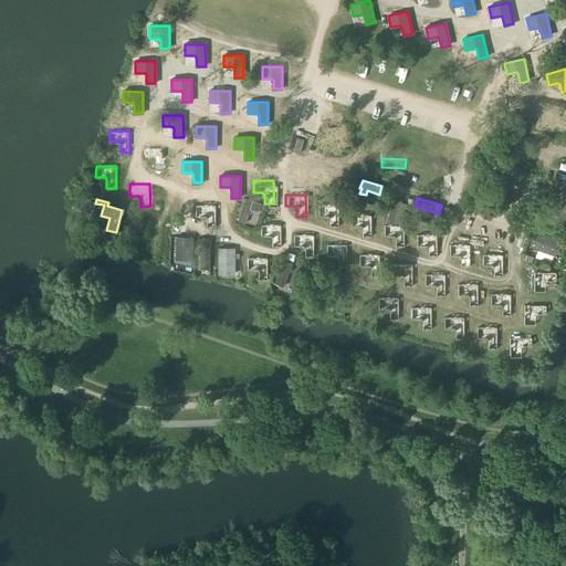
[(266,206),(244,199),(238,220),(245,222),(250,209),(259,211),(259,210),(264,212),(266,206)]
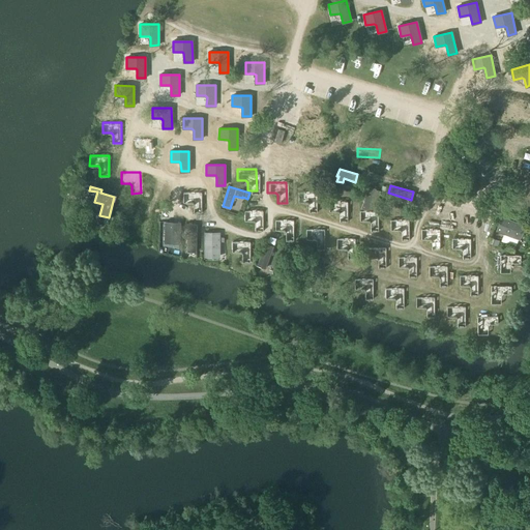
[(370,211),(374,211),(380,192),(367,187),(361,208),(370,211)]
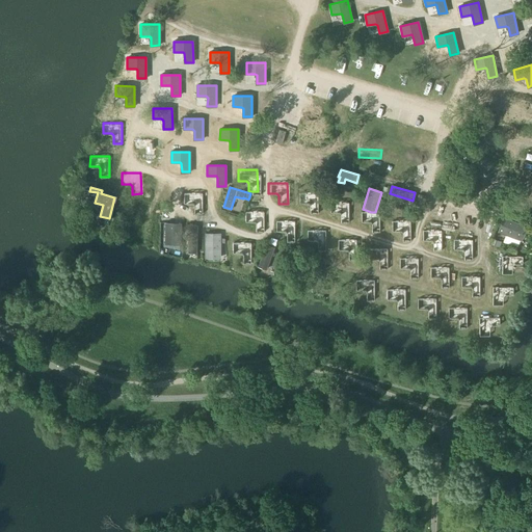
[(194,213),(203,213),(203,192),(184,192),(184,203),(192,203),(194,205),(194,213)]
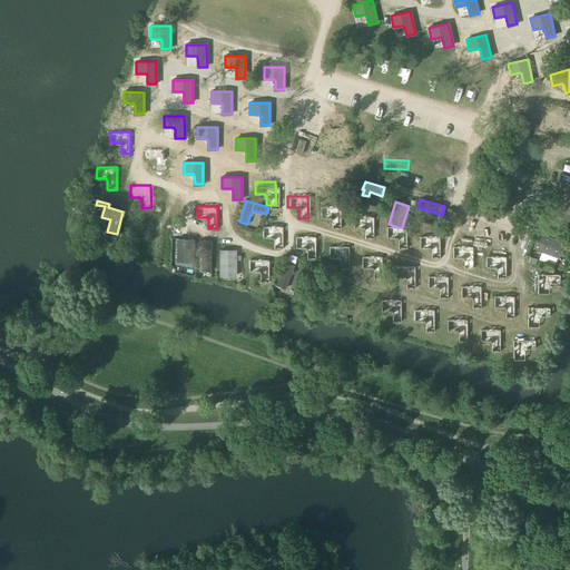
[(332,228),(341,228),(341,206),(321,206),(321,217),(330,217),(332,219),(332,228)]
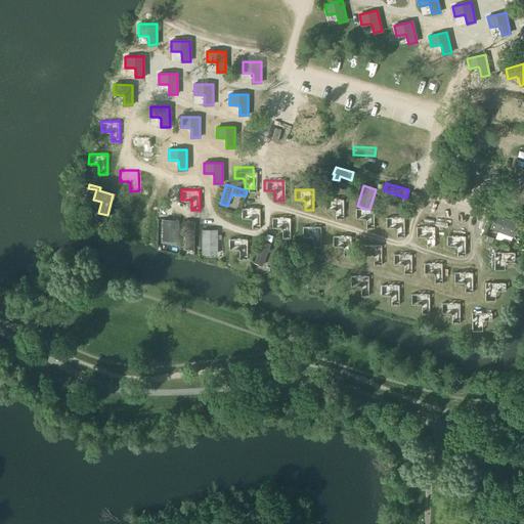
[(170,198),(168,205),(160,203),(155,225),(169,229),(177,200),(170,198)]
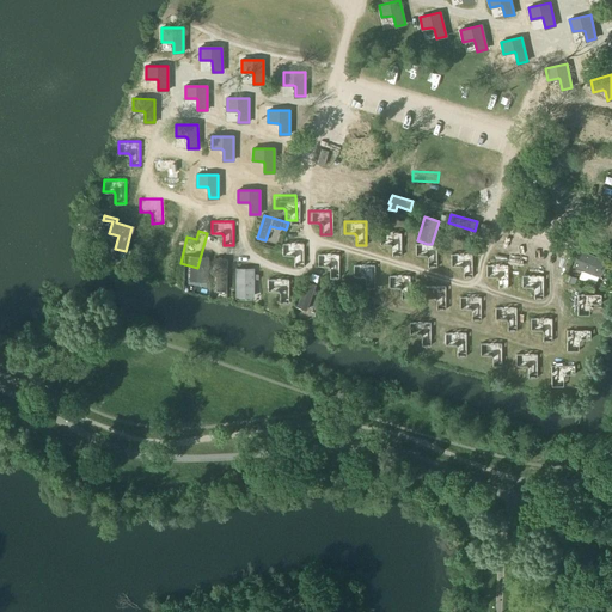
[(392,256),(402,256),(402,232),(380,232),(380,245),(390,245),(392,246),(392,256)]
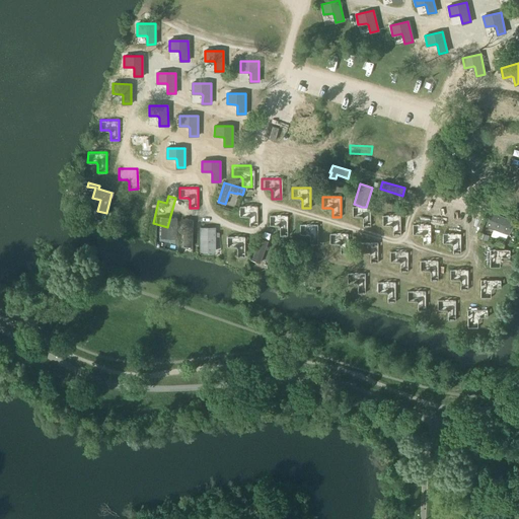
[(247,217),(248,218),(248,226),(257,226),(257,206),(239,206),(238,217),(247,217)]
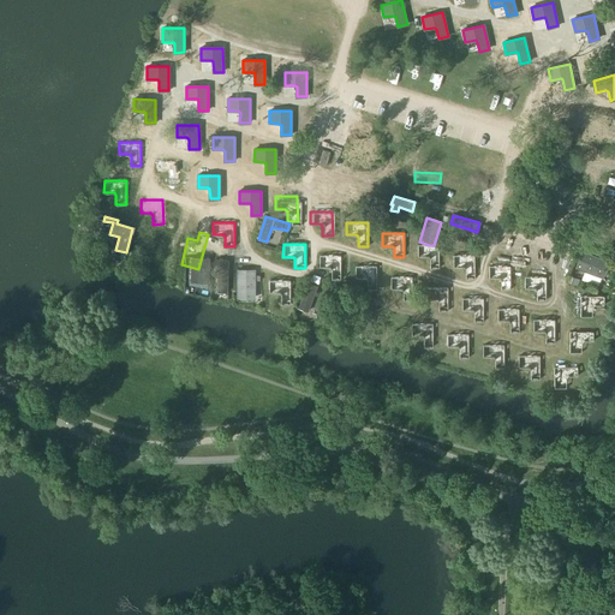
[(429,270),(440,270),(440,246),(417,246),(417,258),(428,258),(429,261),(429,270)]
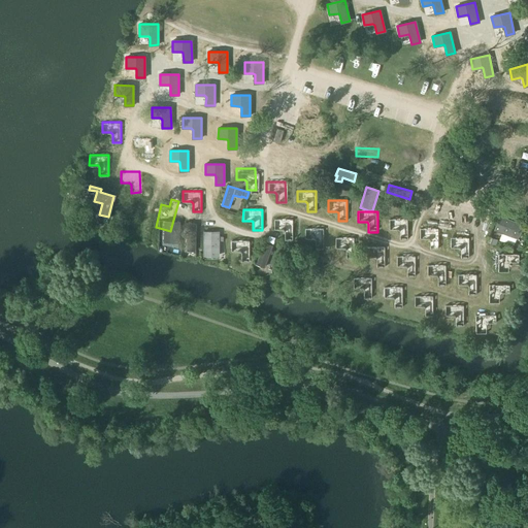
[(515,237),(519,224),(502,218),(500,224),(497,223),(495,230),(515,237)]
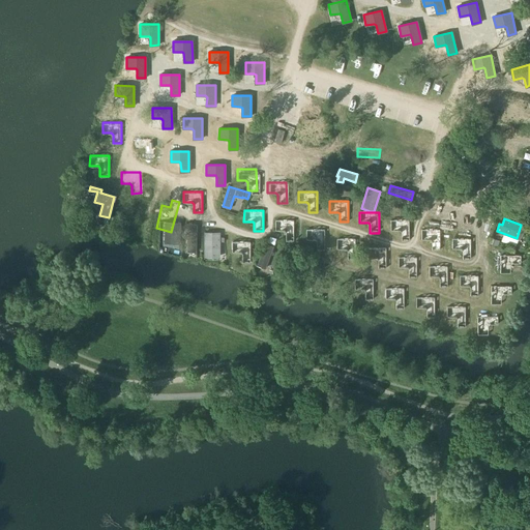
[(285,240),(294,240),(294,219),(274,219),(274,231),(284,231),(285,233),(285,240)]
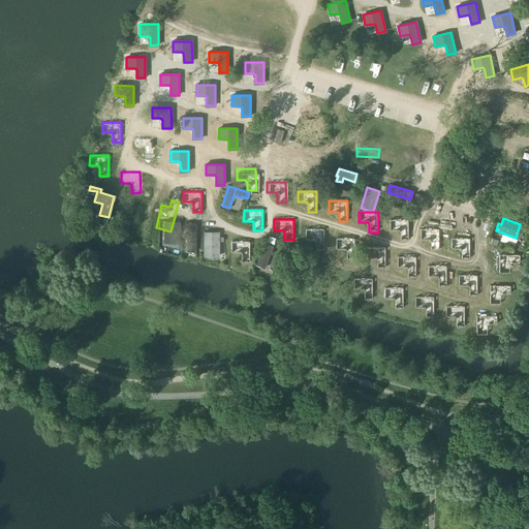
[(399,240),(408,240),(408,219),(390,219),(390,229),(398,229),(399,231),(399,240)]
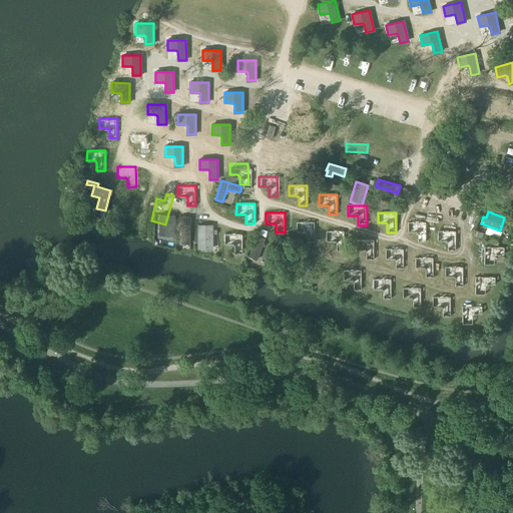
[(306,241),(315,241),(314,221),(296,221),(296,231),(304,231),(306,233),(306,241)]
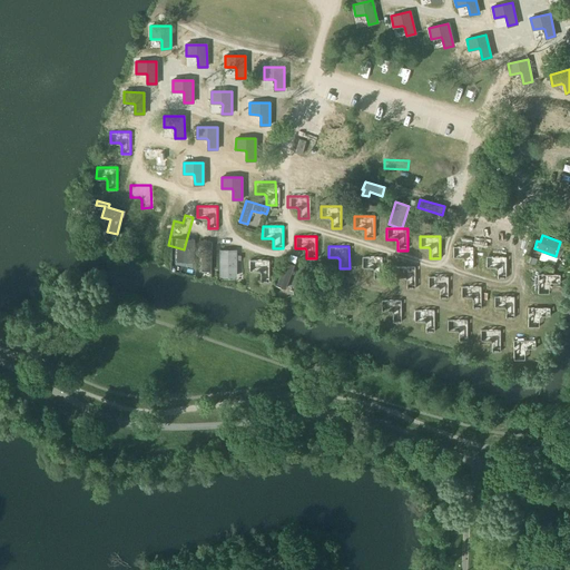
[(463,268),(473,268),(473,246),(452,246),(452,257),(462,257),(463,259),(463,268)]
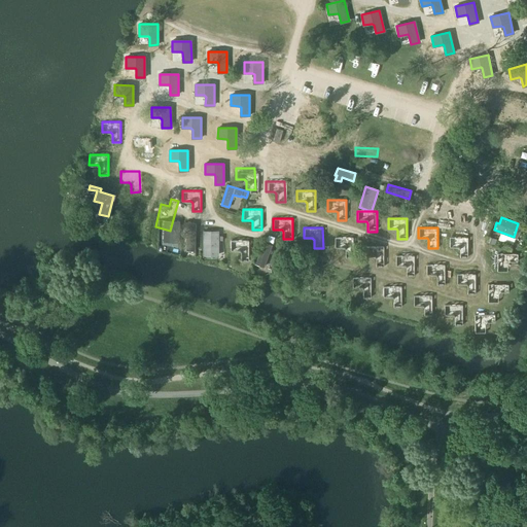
[(218,231),(203,232),(203,254),(218,254),(218,231)]
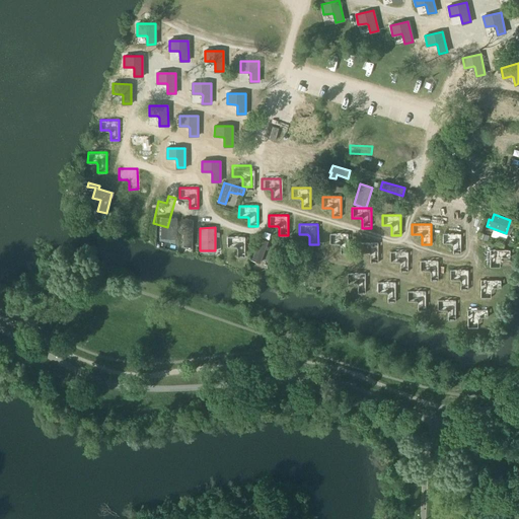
[(491,236),(504,241),(507,234),(493,229),(491,236)]
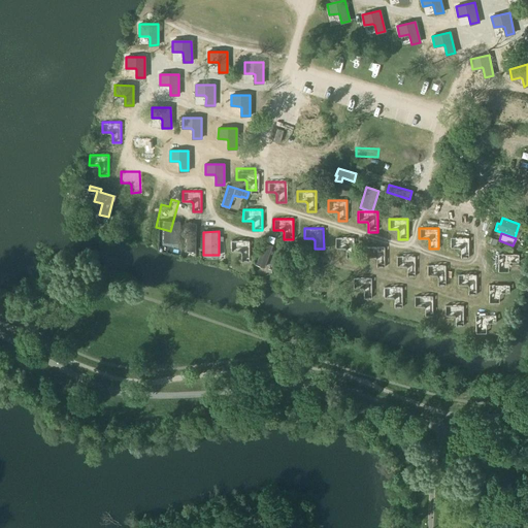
[(345,258),(355,258),(354,237),(335,237),(335,249),(343,249),(345,250),(345,258)]
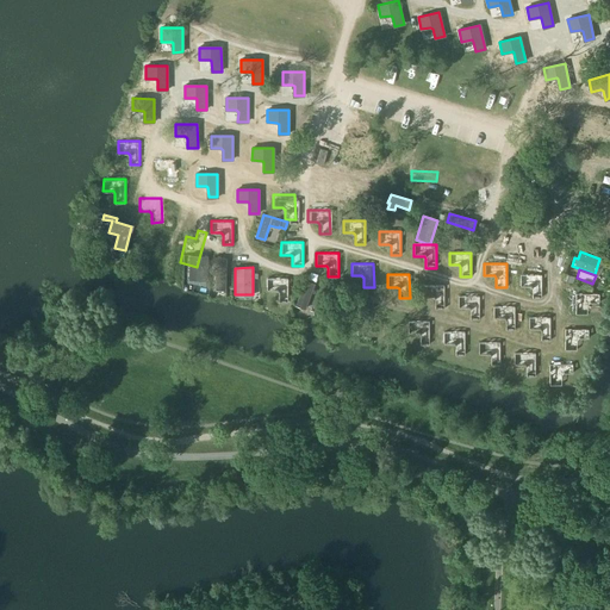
[(531,298),(542,298),(541,274),(520,274),(520,287),(529,287),(531,288),(531,298)]
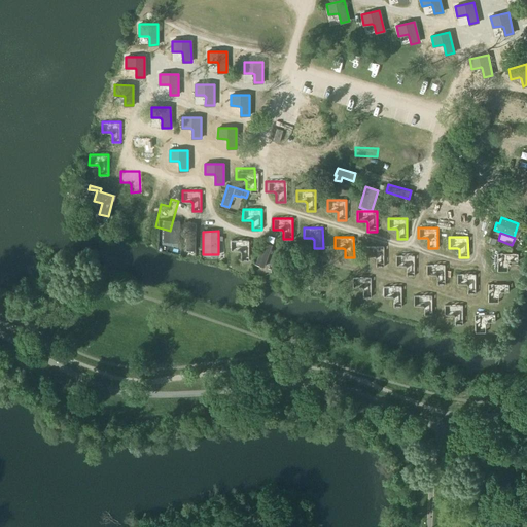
[(487,242),(495,245),(496,240),(488,237),(487,242)]
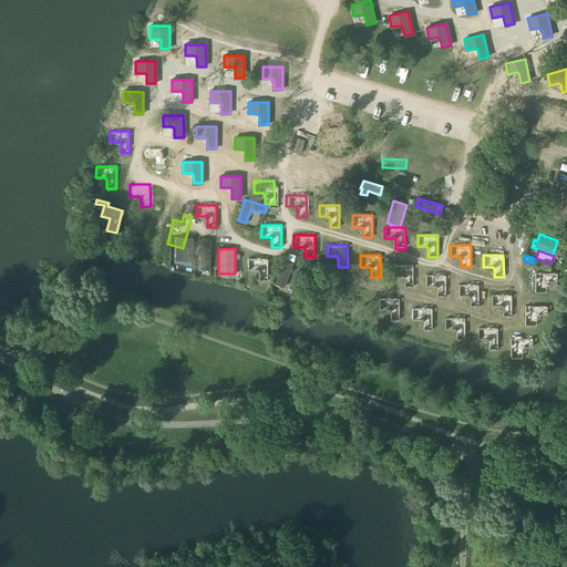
[(258,280),(268,280),(267,258),(247,258),(247,270),(256,270),(258,272),(258,280)]
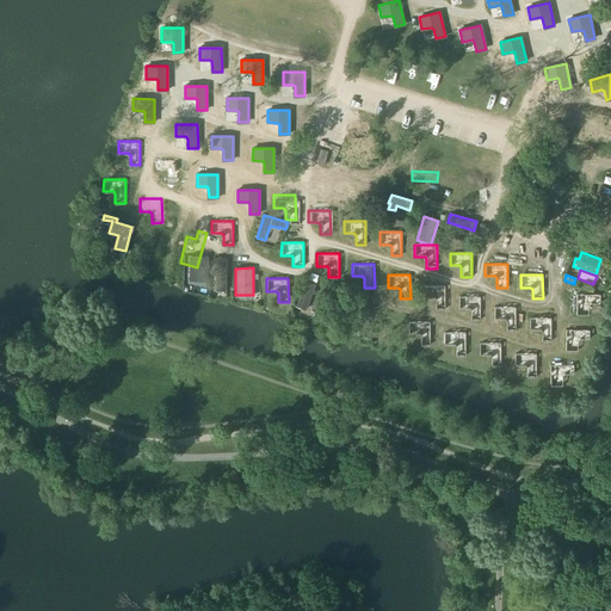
[(296,306),(306,309),(315,284),(306,281),(296,306)]
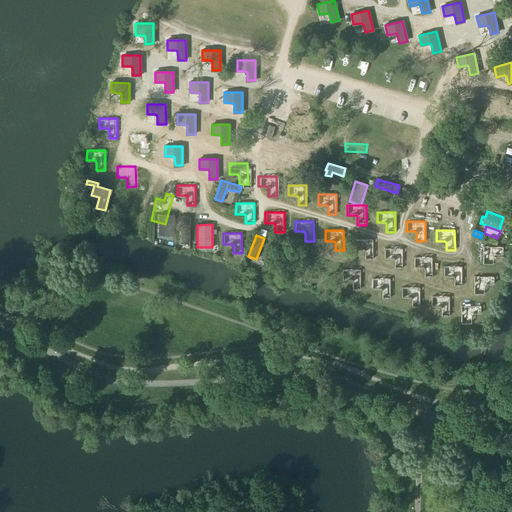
[(364,259),(373,259),(373,239),(355,239),(355,250),(363,250),(365,251),(364,259)]
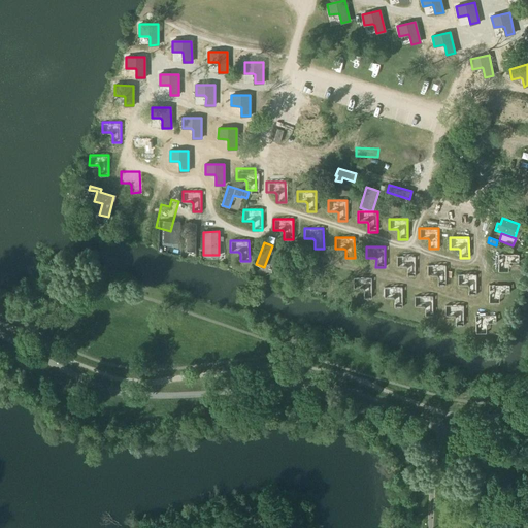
[(518,254),(497,254),(497,272),(507,272),(508,264),(509,262),(518,262),(518,254)]
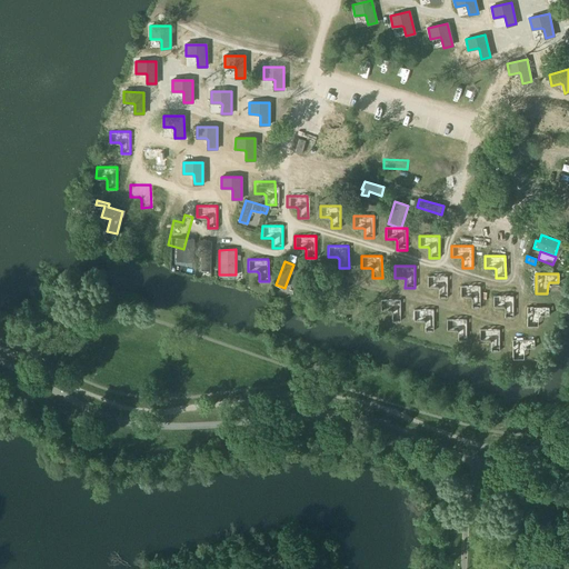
[(438,298),(447,298),(447,276),(427,276),(427,288),(436,288),(438,289),(438,298)]
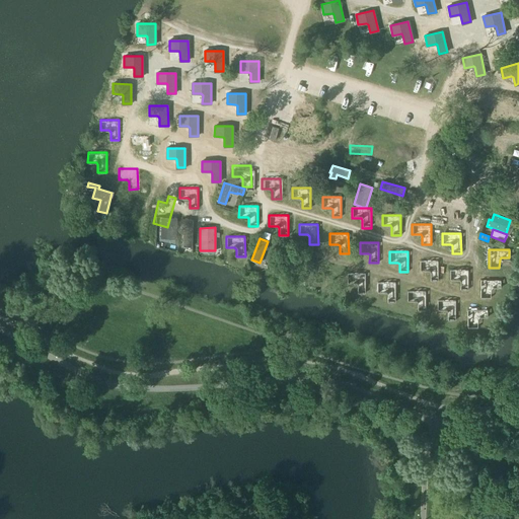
[(287,253),(285,260),(300,264),(302,257),(287,253)]
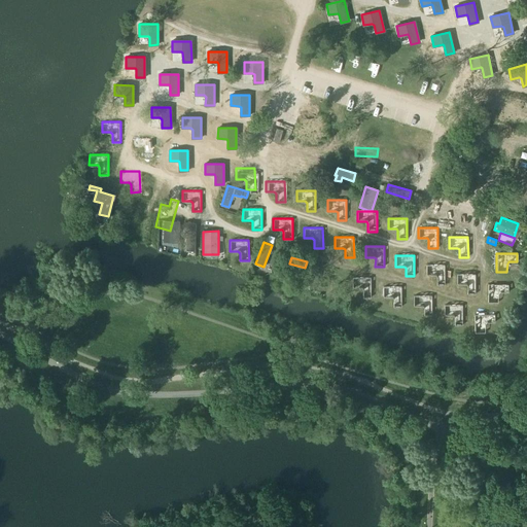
[(435,285),(445,285),(445,265),(426,265),(425,276),(434,276),(435,277),(435,285)]
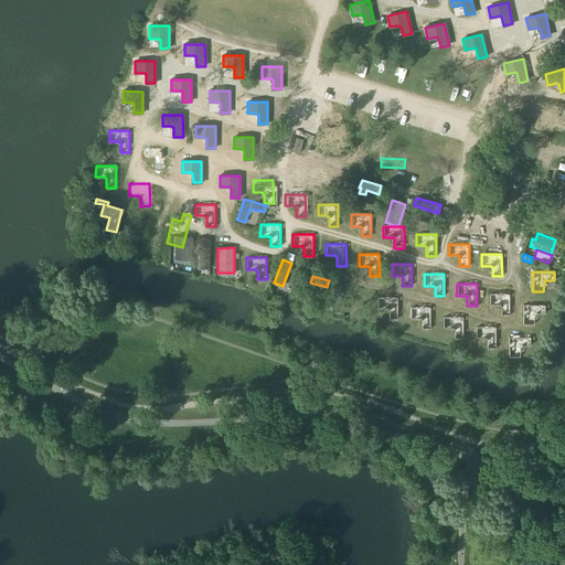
[(500,316),(510,316),(509,294),(489,294),(489,306),(498,305),(500,307),(500,316)]
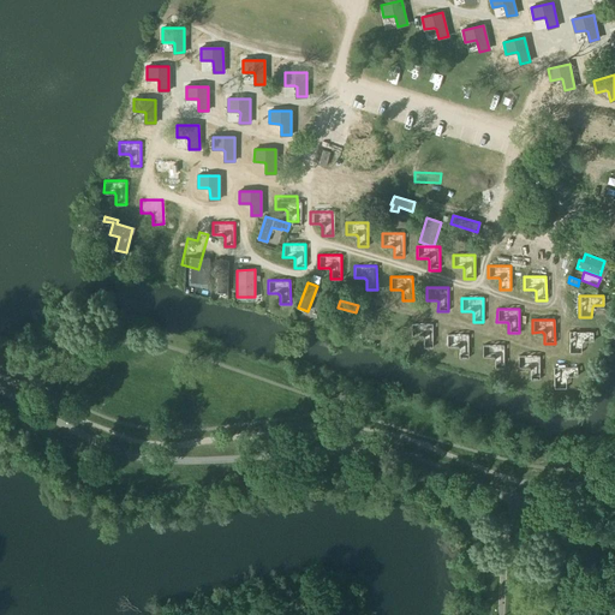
[(423,347),(433,347),(433,323),(411,323),(411,336),(421,336),(423,338),(423,347)]
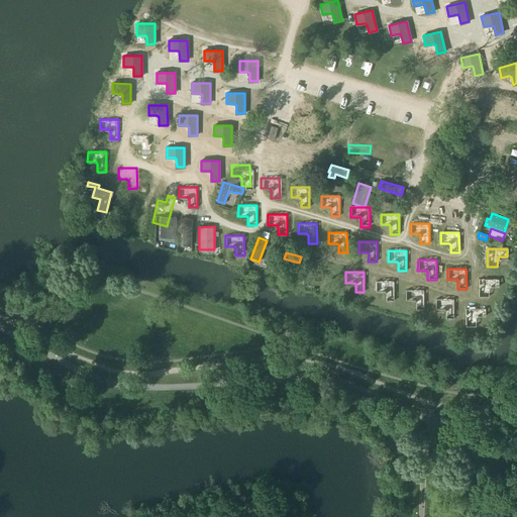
[(499,278),(479,278),(479,297),(489,297),(490,288),(491,287),(499,287),(499,280),(499,278)]
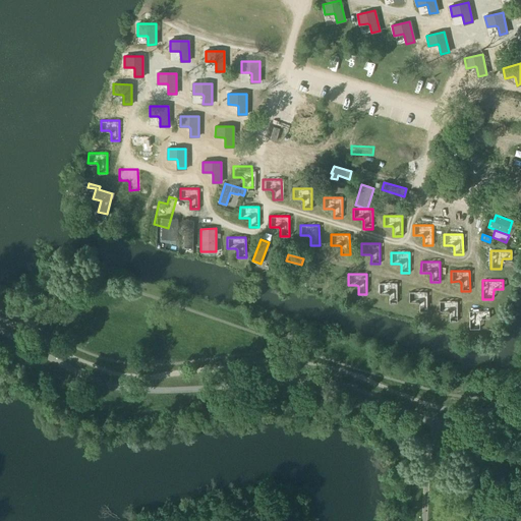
[(389,303),(397,303),(397,283),(379,283),(379,293),(387,293),(389,295),(389,303)]
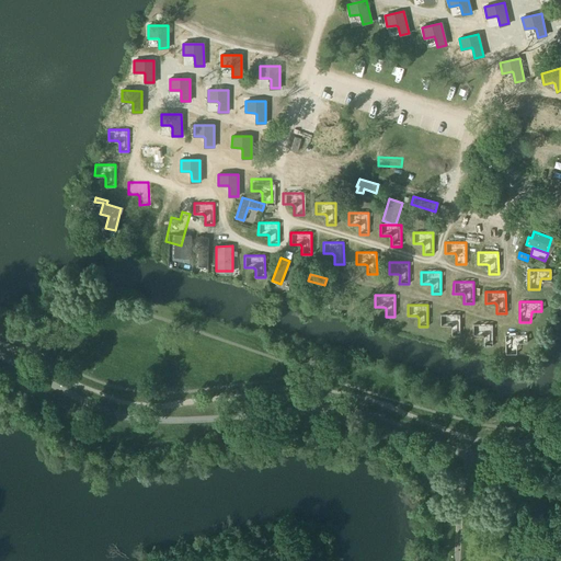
[(483,346),(492,346),(492,324),(472,324),(472,335),(481,335),(483,338),(483,346)]
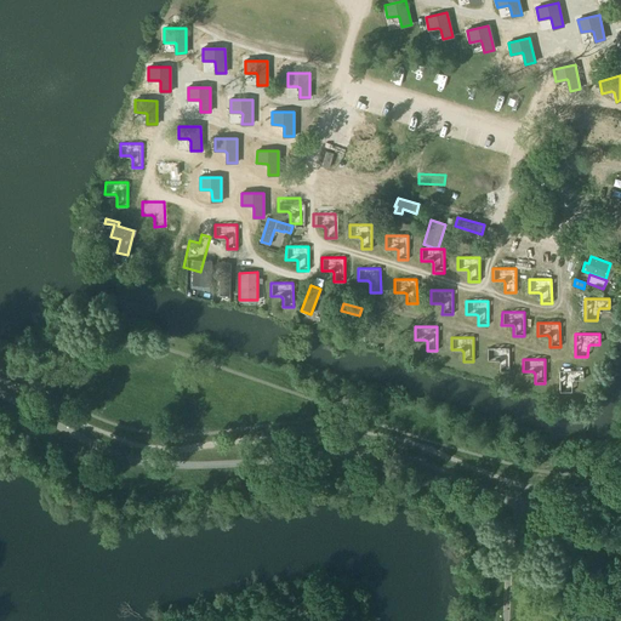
[(574,380),(584,380),(584,370),(558,370),(558,393),(571,393),(571,382),(574,380)]
